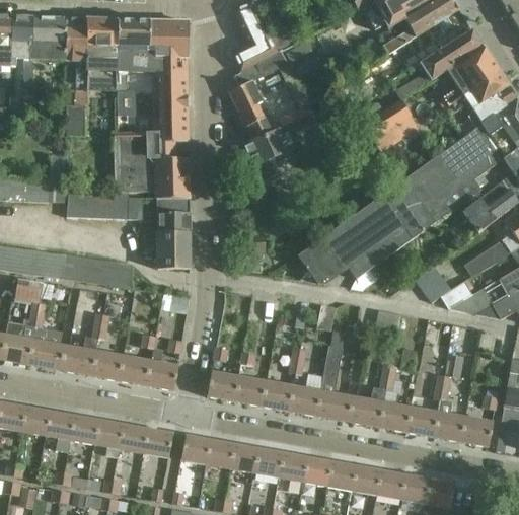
[(268,32),(261,16),(252,0),(247,0),(231,8),(247,43),(268,32)]
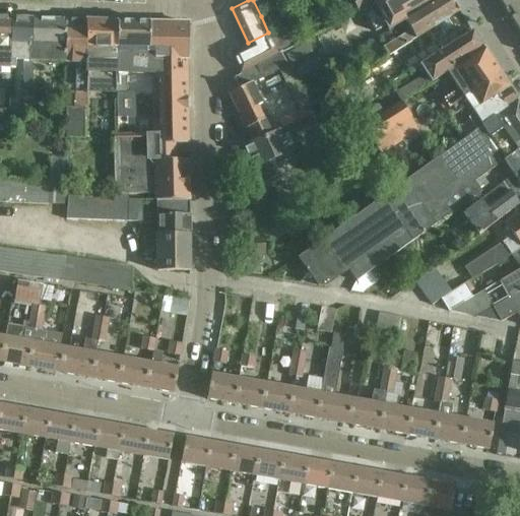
[(347,17),(363,8),(378,0),(337,0),(347,17)]
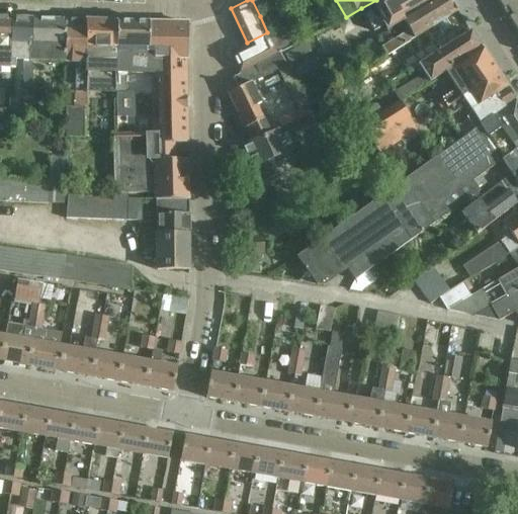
[(376,0),(361,8),(372,29),(383,23),(386,29),(407,18),(405,13),(426,0),(376,0)]
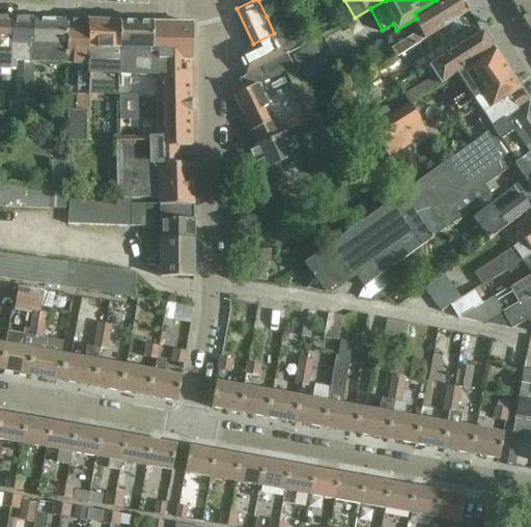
[(469,8),(464,0),(437,0),(415,14),(417,19),(423,28),(395,45),(400,53),(419,43),(416,38),(438,25),(439,27),(469,8)]
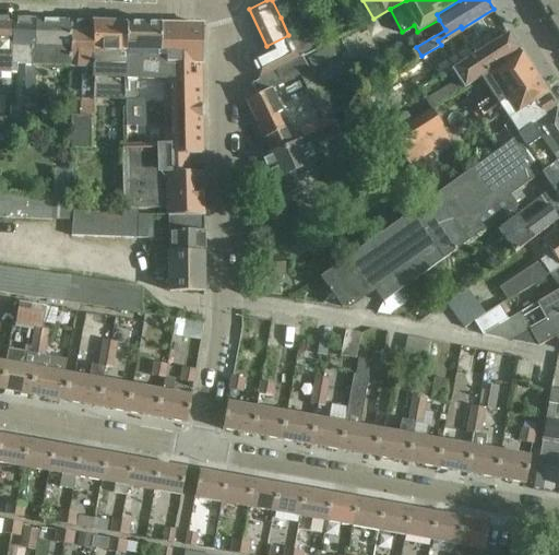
[(551,0),(543,7),(558,32),(558,31),(558,0),(551,0)]
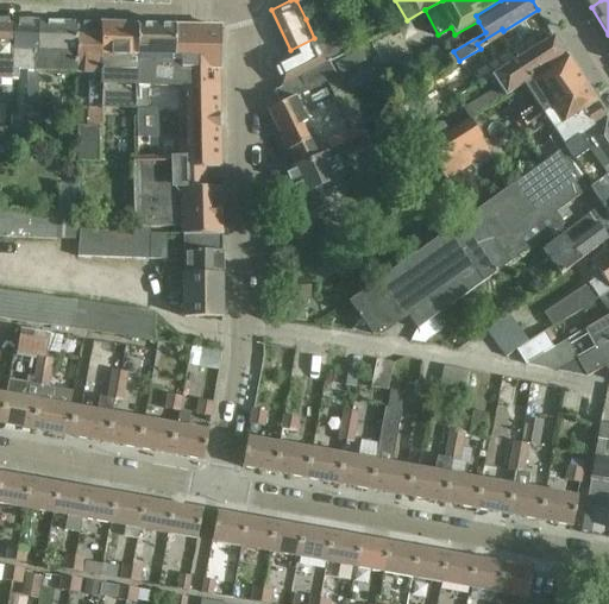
[(0,85),(0,86),(0,76),(14,77),(16,17),(0,17),(0,85)]
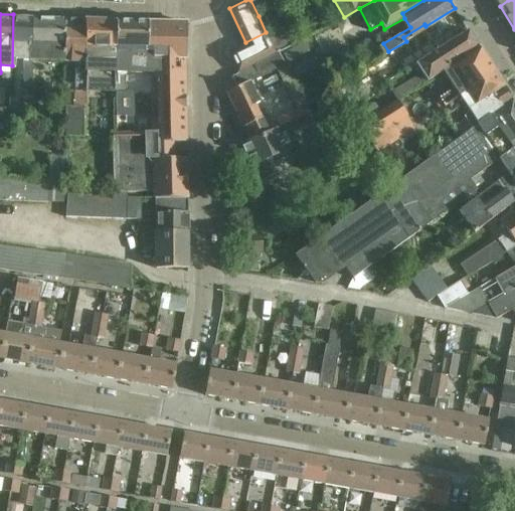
[(34,16),(13,14),(12,65),(15,65),(16,56),(24,56),(24,58),(28,58),(28,39),(33,39),(34,16)]
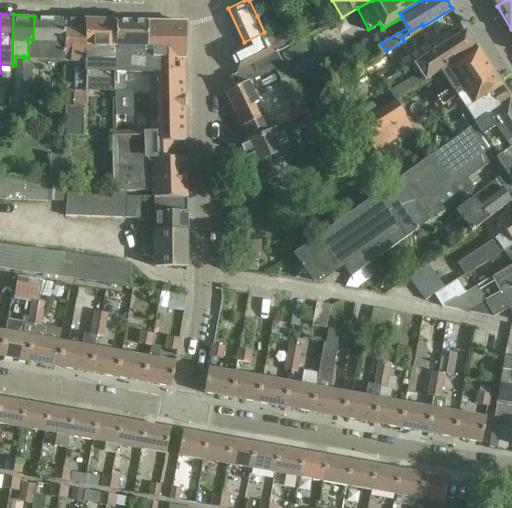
[(65,60),(65,17),(34,16),(33,39),(28,39),(28,58),(24,58),(24,106),(23,111),(32,112),(33,81),(33,60),(65,60)]
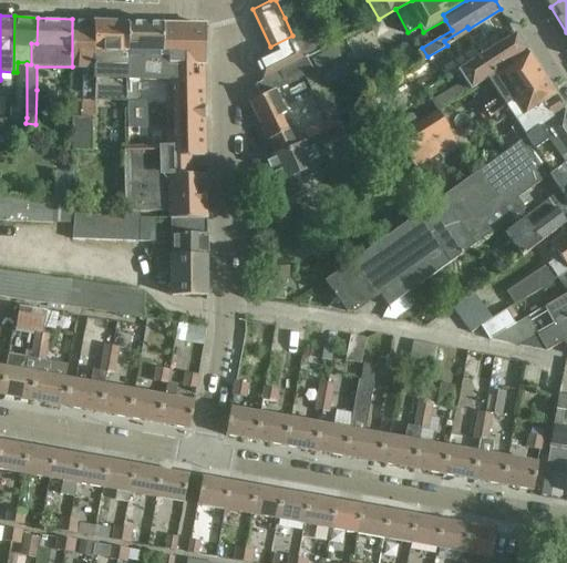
[(81,114),(92,115),(94,114),(94,98),(94,75),(95,68),(95,20),(72,19),(72,67),(83,68),(81,114)]
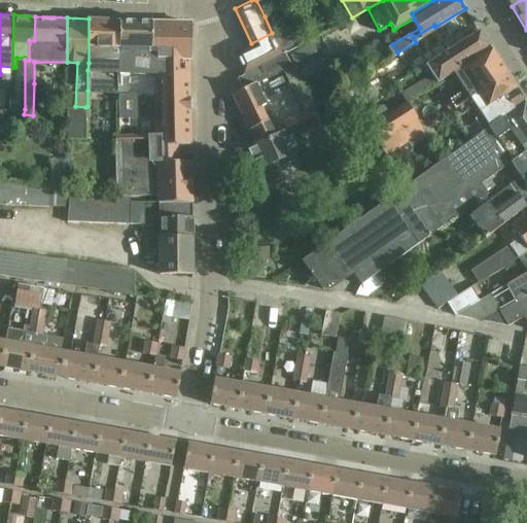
[(88,91),(118,91),(117,71),(119,71),(121,20),(118,20),(89,19),(89,63),(88,70),(88,91)]
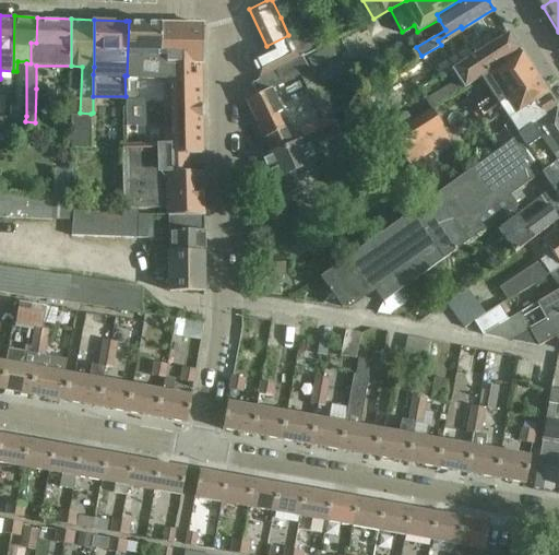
[(165,77),(163,22),(129,21),(127,75),(134,74),(165,77)]
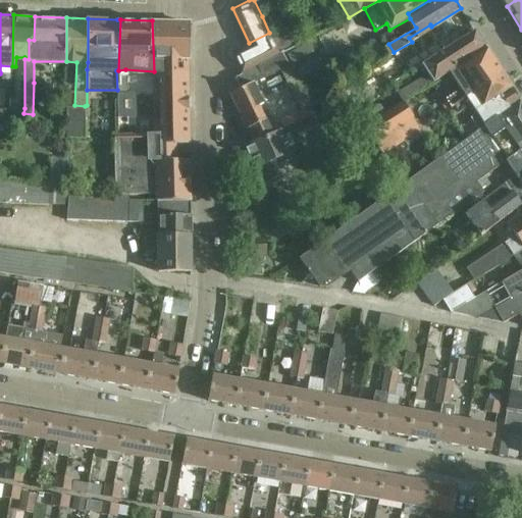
[(152,20),(154,71),(188,70),(187,57),(188,57),(189,20),(152,20)]
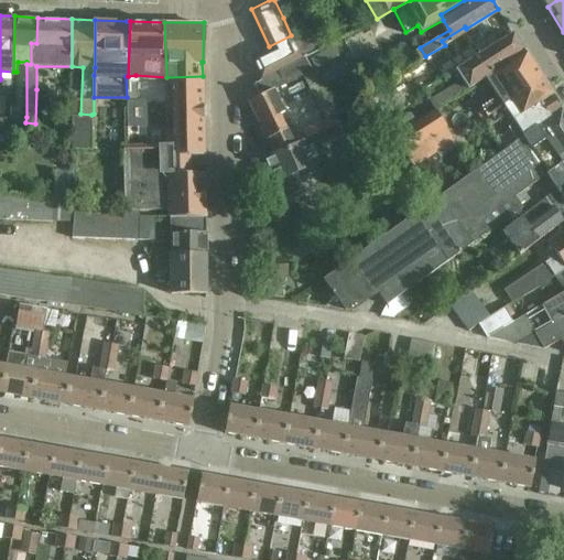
[(308,28),(292,36),(291,35),(269,46),(250,55),(261,77),(282,67),(305,56),(318,50),(308,28)]
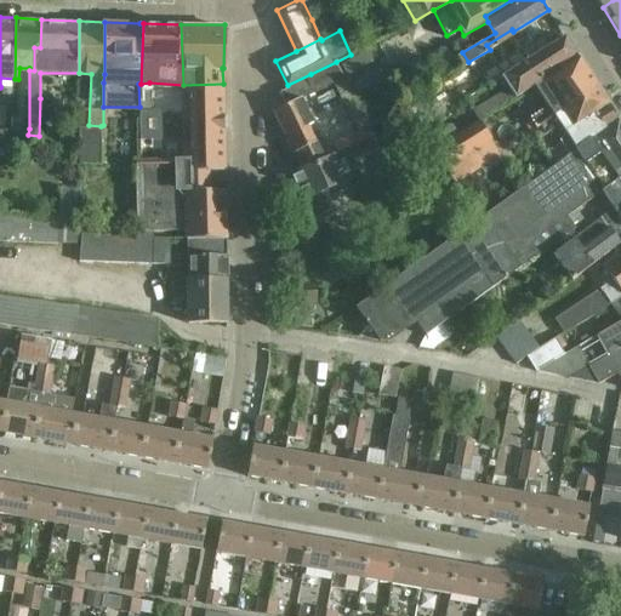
[(473,108),(479,118),(535,83),(536,85),(577,56),(567,39),(514,69),(508,73),(513,83),(473,108)]
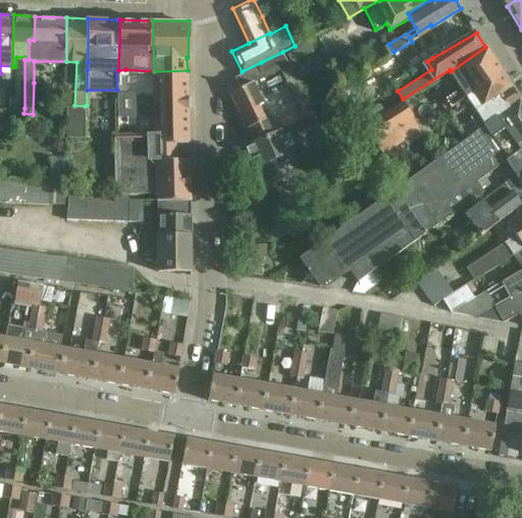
[(485,47),(451,71),(462,89),(441,103),(446,109),(502,71),(485,47)]
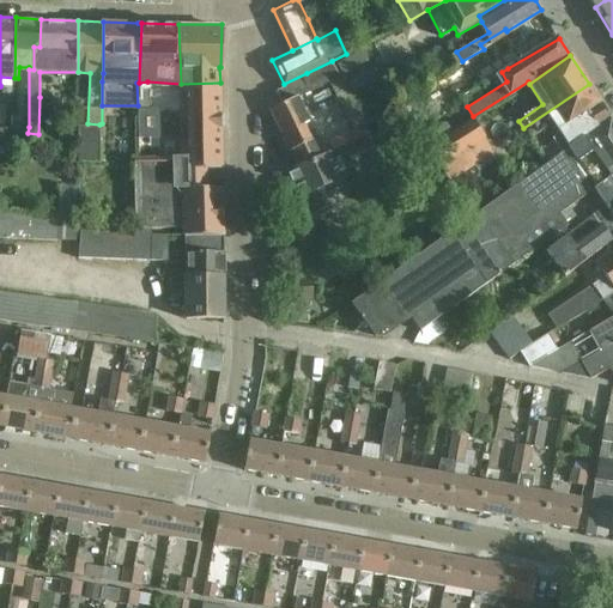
[(297,96),(303,93),(313,87),(313,86),(338,74),(332,61),(307,73),(284,84),(275,87),(281,101),(268,108),(297,164),(297,166),(320,156),(303,122),(308,120),(297,96)]
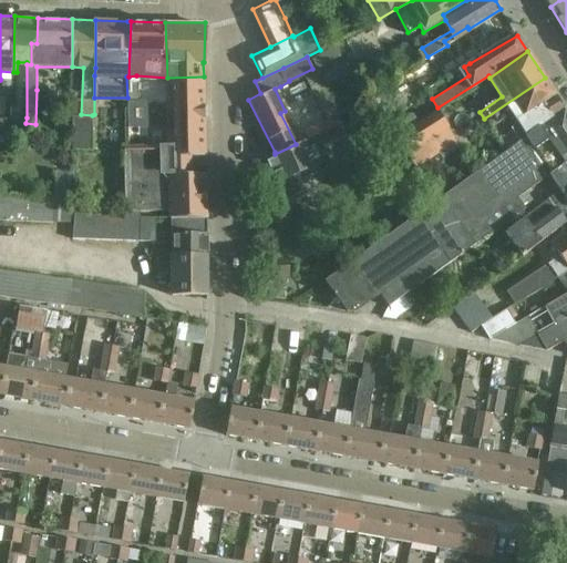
[(140,140),(137,98),(136,75),(129,77),(126,77),(127,98),(127,140),(140,140)]
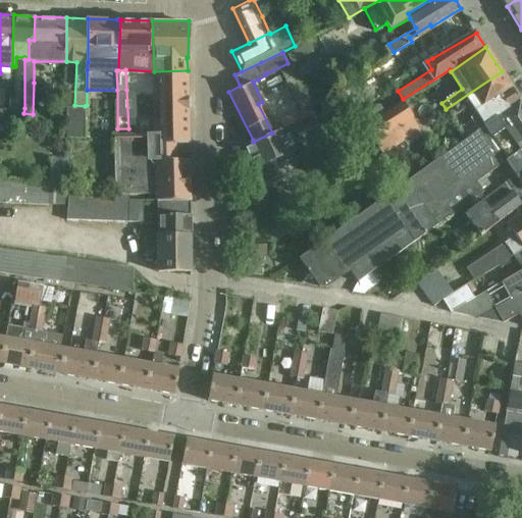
[(156,130),(189,130),(188,70),(154,71),(156,130)]
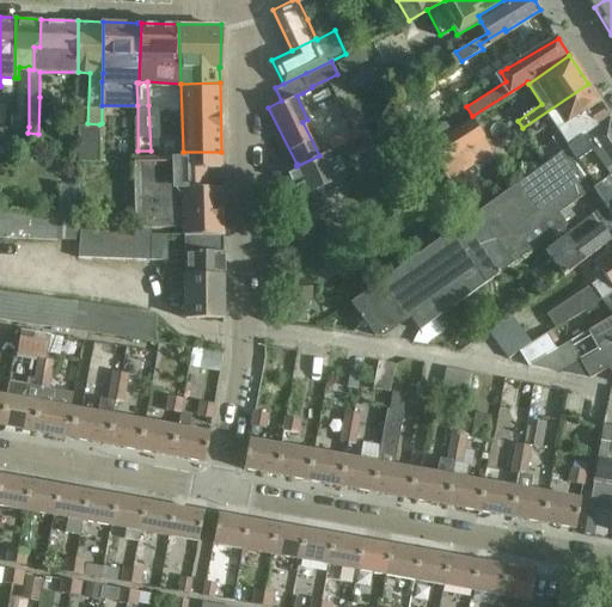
[(536,133),(546,126),(551,123),(556,129),(561,126),(562,128),(600,102),(588,84),(522,128),(527,136),(534,132),(536,133)]
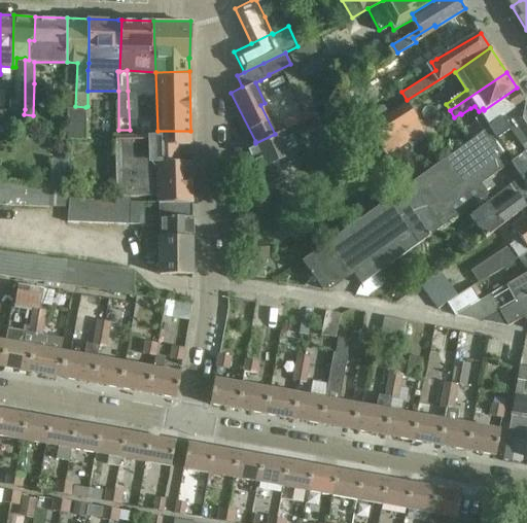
[(288,79),(301,104),(308,100),(305,95),(309,92),(304,81),(302,82),(297,74),(288,79)]
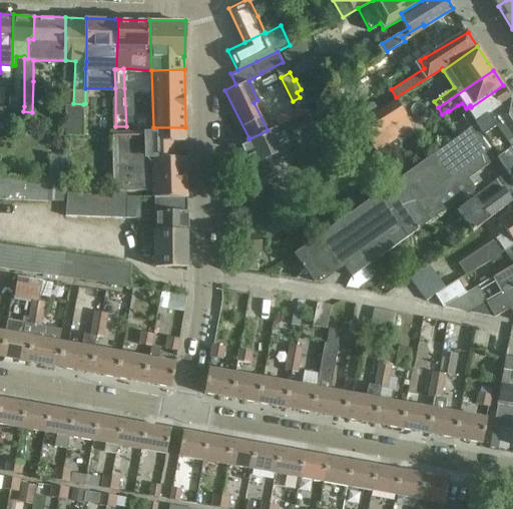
[(302,75),(296,79),(301,89),(297,92),(300,97),(311,92),(302,75)]
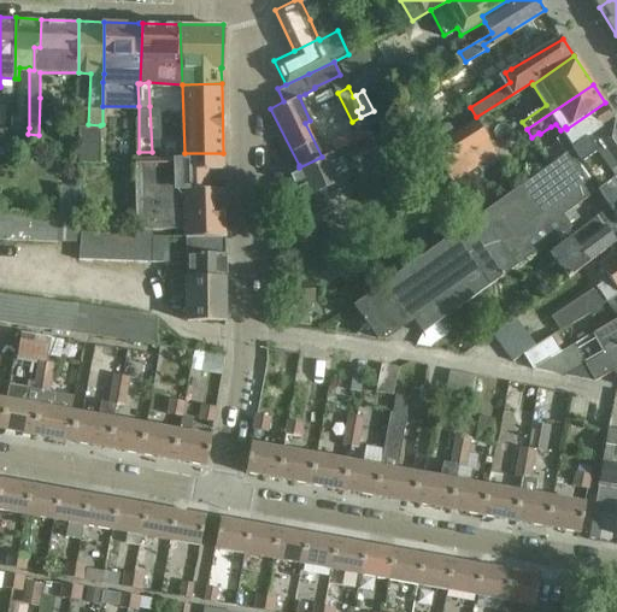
[(401,100),(374,117),(392,145),(404,137),(411,146),(425,137),(429,135),(412,107),(407,111),(401,100)]
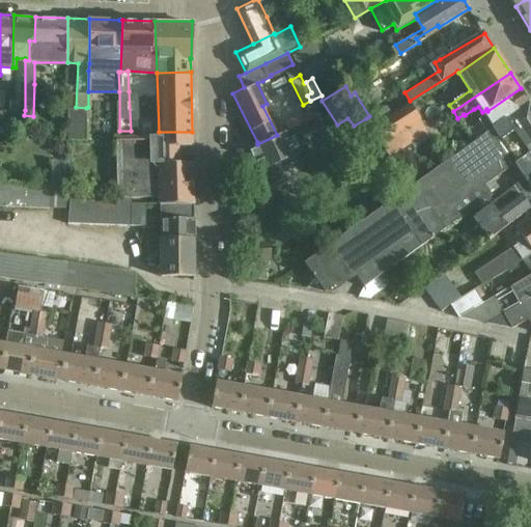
[(483,114),(480,121),(486,129),(485,130),(488,133),(530,103),(521,88),(487,111),(483,114)]
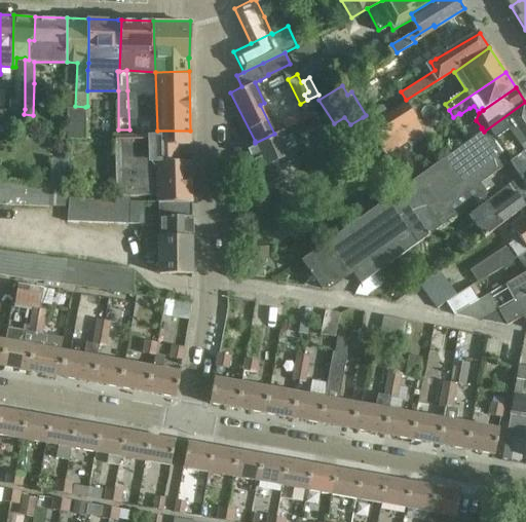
[(423,128),(406,100),(381,115),(384,119),(370,128),(386,154),(423,128)]
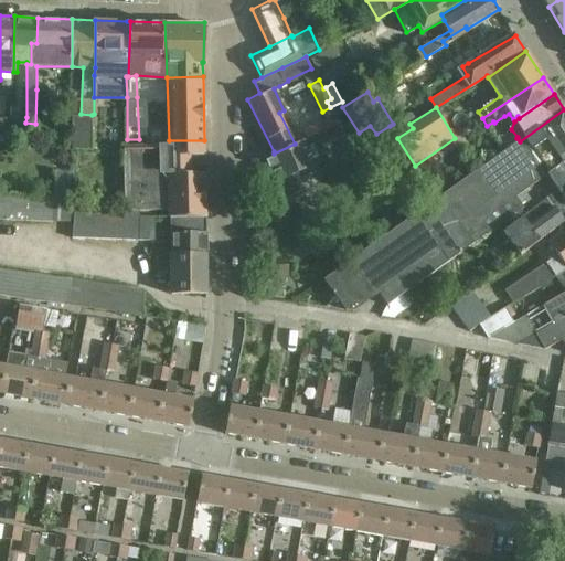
[(550,175),(564,163),(564,110),(564,109),(520,141),(324,281),(345,309),(353,310),(380,292),(387,303),(523,205),(518,197),(550,175)]
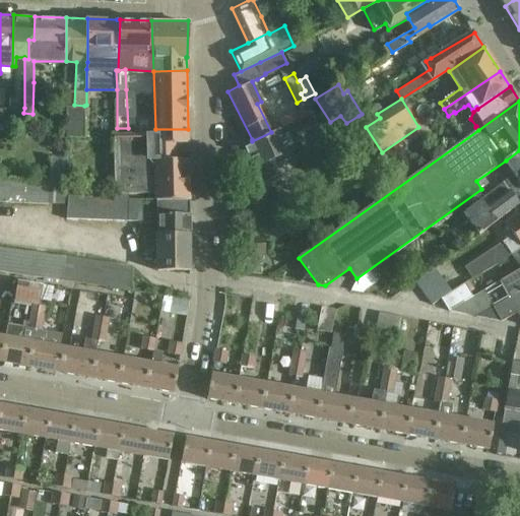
[(84,106),(74,105),(66,104),(67,135),(84,135),(84,112),(84,106)]
